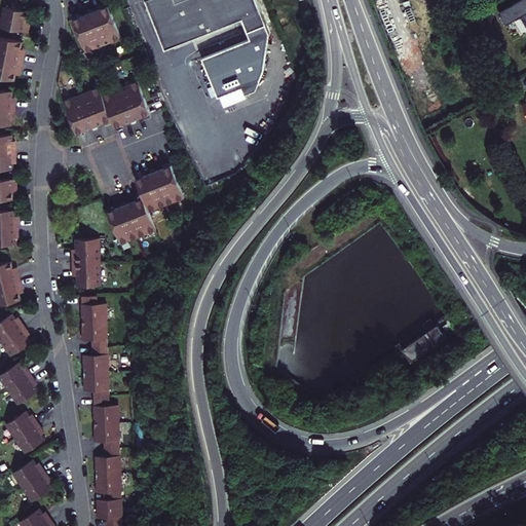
[(142,0),(164,53),(240,22),(249,41),(201,62),(217,100),(241,90),(245,98),(258,91),(265,27),(254,0),(142,0)]
